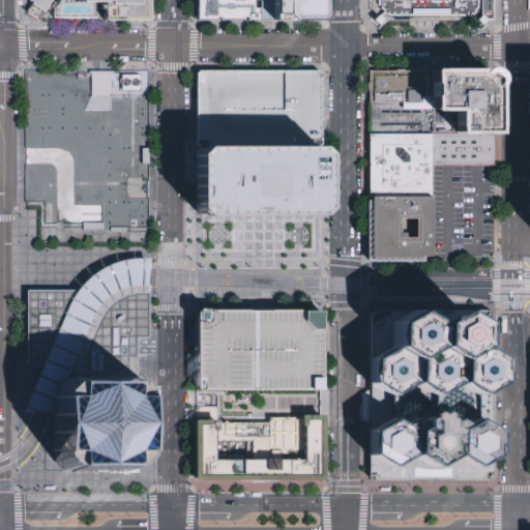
[(51,0),(38,21),(25,12),(30,5),(29,0),(51,0)]
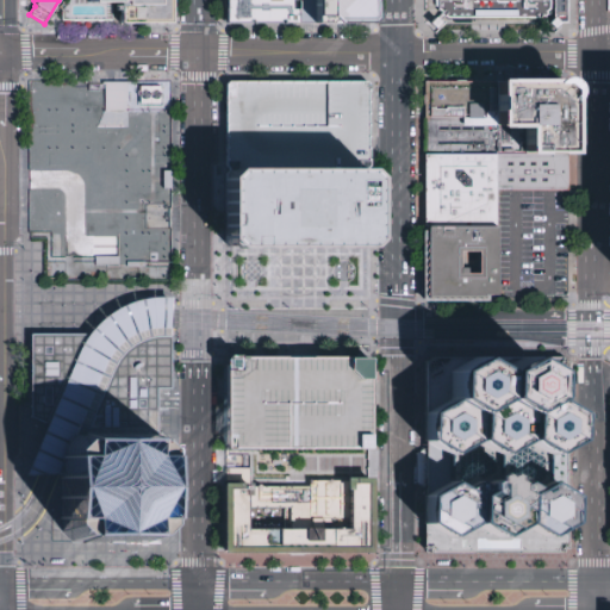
[(167,0),(167,23),(118,22),(118,4),(91,4),(91,0),(167,0)]
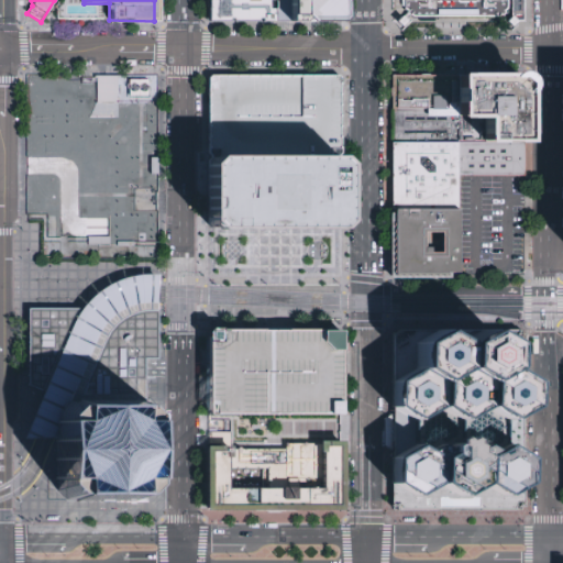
[(276,0),(276,23),(235,22),(211,22),(211,0),(276,0)]
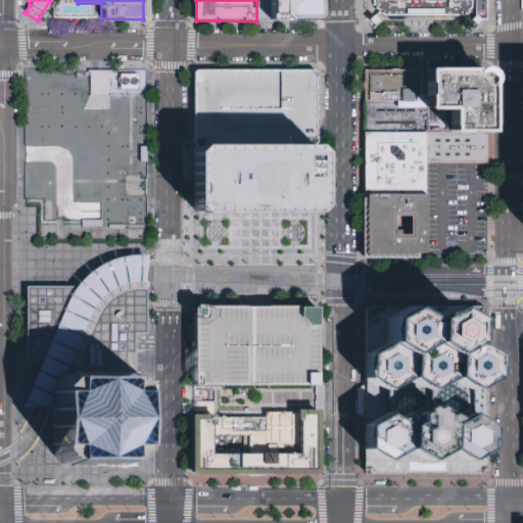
[(281,20),(256,21),(256,0),(319,0),(319,20),(281,20)]
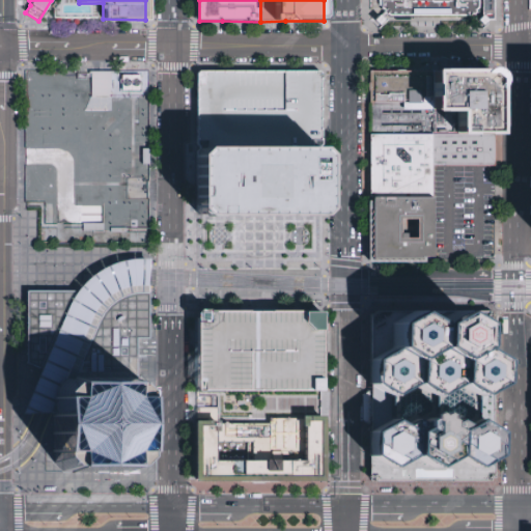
[(483,0),(483,12),(476,20),(473,20),(411,19),(385,18),(385,0),(483,0)]
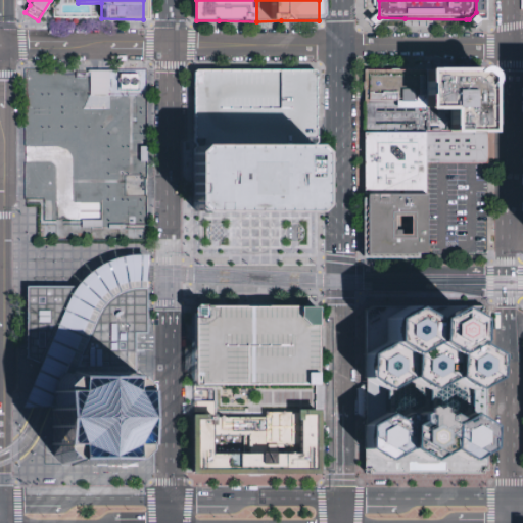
[(57,4),(98,5),(97,18),(55,18),(57,4)]
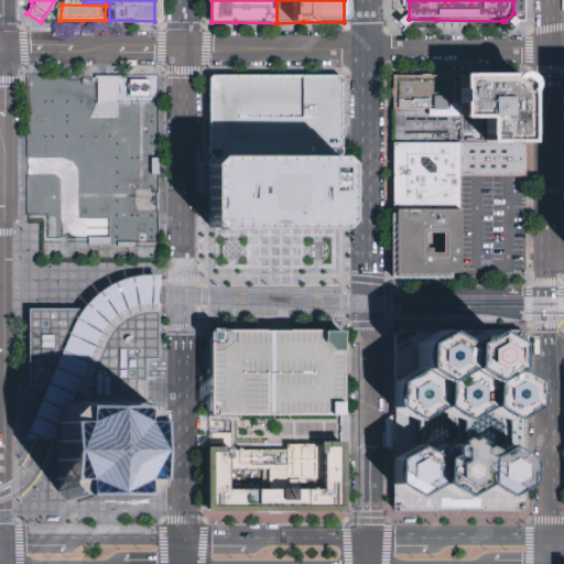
[(486,74),(525,74),(531,72),(535,73),(541,75),(544,82),(544,87),(542,91),(542,144),(498,143),(455,142),(461,114),(461,74),(486,74)]
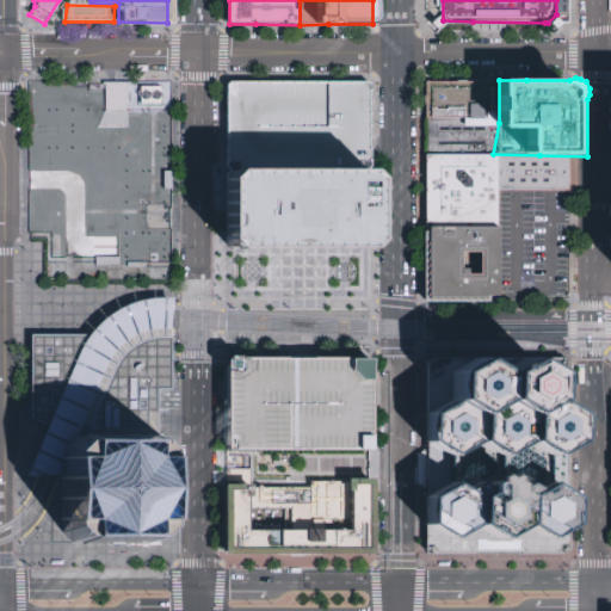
[(29,79),(28,232),(47,232),(47,258),(92,258),(92,264),(119,264),(119,269),(130,269),(130,277),(172,277),(172,79),(29,79)]
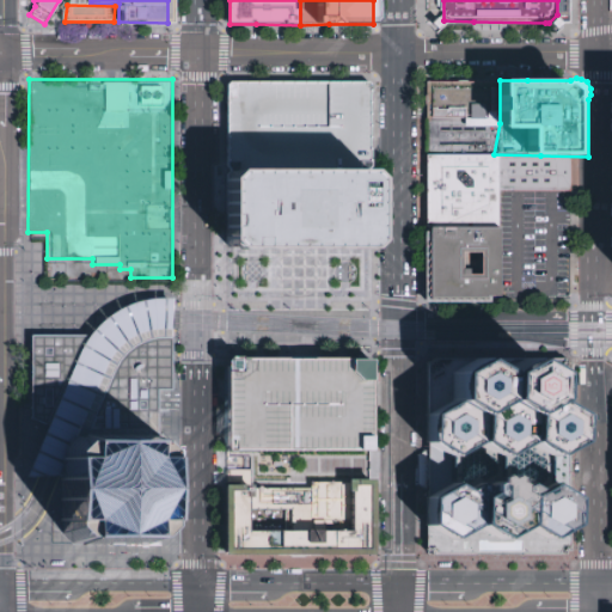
[(500,80),(500,123),(461,127),(461,120),(426,120),(426,81),(500,80)]
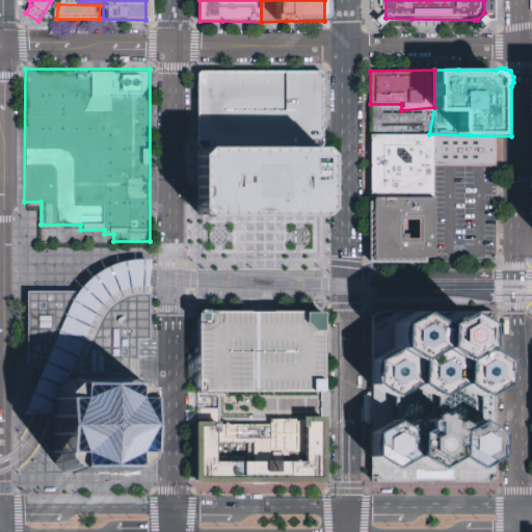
[(326,212),(320,219),(287,218),(224,218),(205,218),(198,210),(198,162),(200,138),(200,99),(201,73),(222,73),(286,72),(322,72),(325,75),(325,98),(325,143),(326,161),(326,212)]
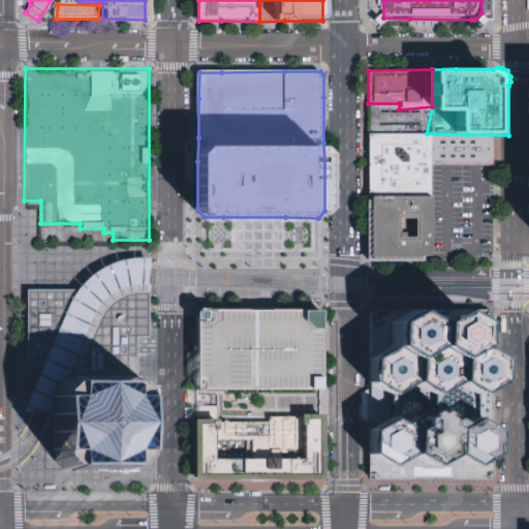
[(368,103),(399,103),(399,110),(432,106),(427,133),(368,135),(368,103)]
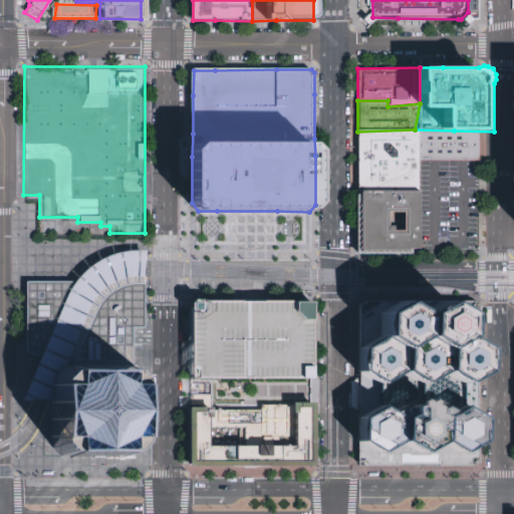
[(420,164),(420,195),(360,195),(359,133),(415,130),(420,132),(420,164)]
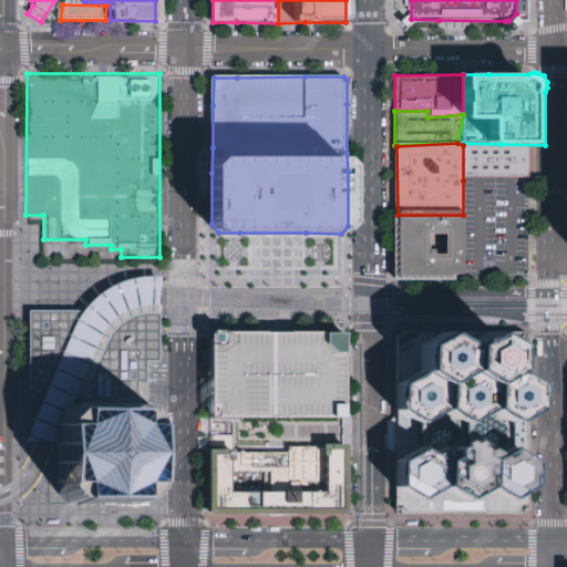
[(533,179),(545,145),(501,144),(463,145),(463,181),(526,179),(533,179)]
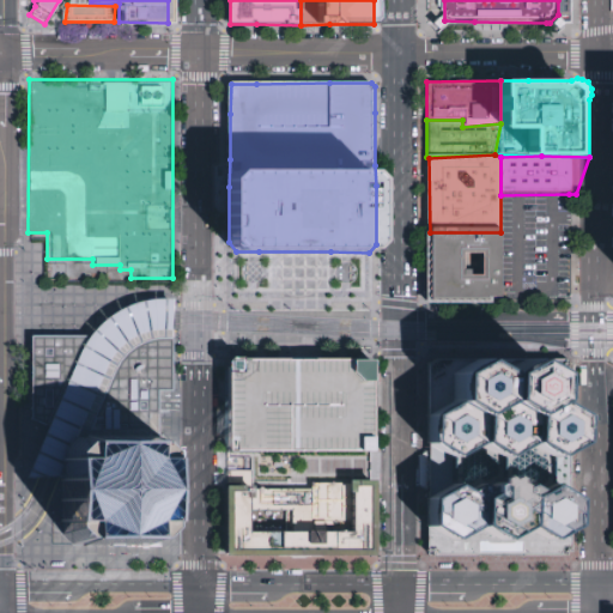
[(501,232),(501,305),(430,305),(430,232),(501,232)]
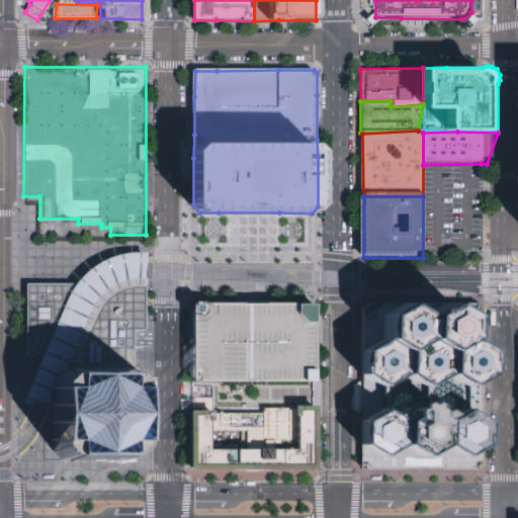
[(24,283),(74,283),(80,277),(88,271),(95,267),(100,264),(108,261),(116,258),(127,257),(142,257),(142,260),(142,263),(142,266),(142,275),(142,278),(142,283),(142,288),(143,333),(131,333),(132,335),(132,343),(132,362),(132,373),(144,383),(144,448),(136,457),(70,457),(62,445),(62,407),(51,408),(44,408),(34,408),(24,408),(18,408),(36,363),(23,357),(24,283)]
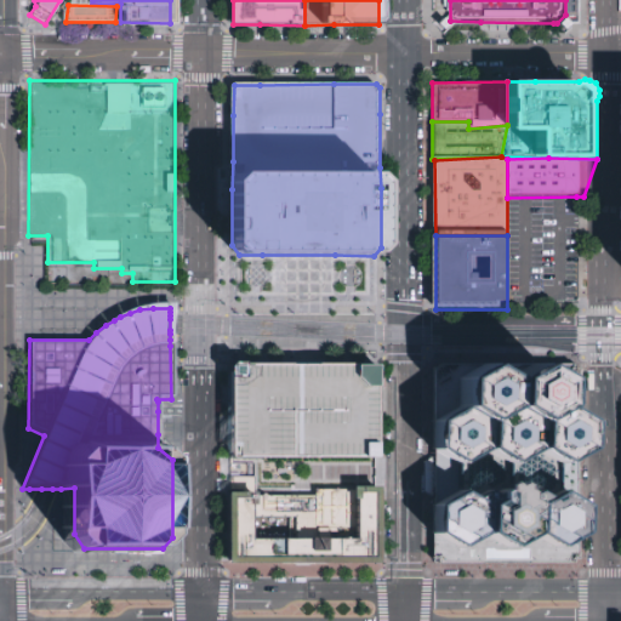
[(229,364),(229,460),(379,459),(379,363),(229,364)]
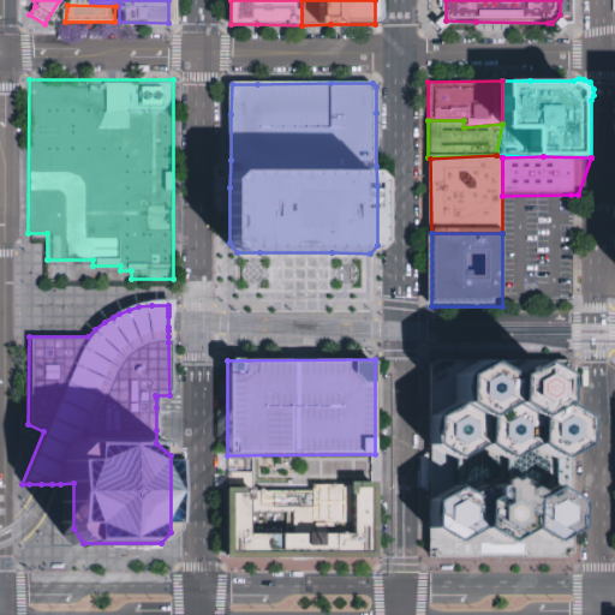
[(430,551),(430,529),(430,502),(430,445),(430,416),(430,366),(435,362),(477,362),(525,360),(567,360),(572,363),(572,417),(572,445),(572,499),(573,526),(573,551),(524,551),(479,551),(430,551)]
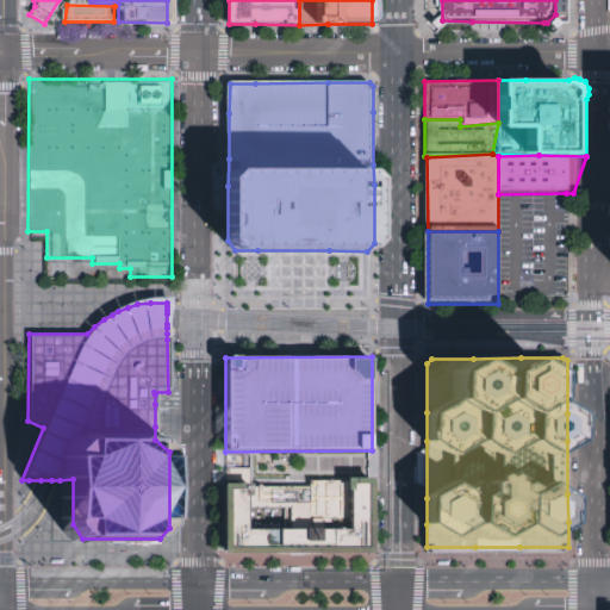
[(323,458),(323,473),(368,472),(368,456),(323,458)]
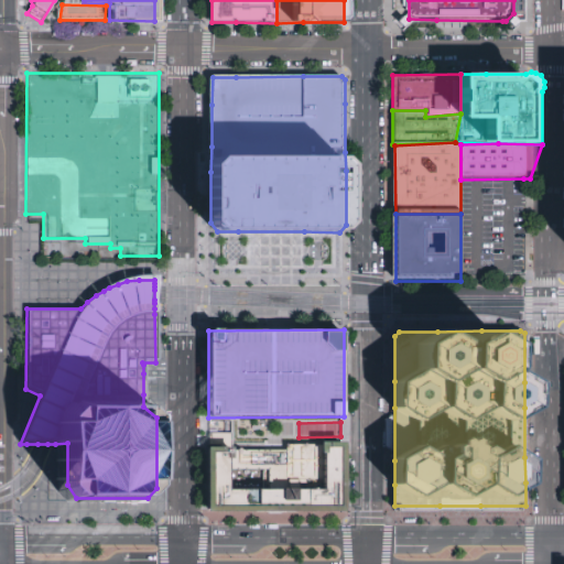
[(205,512),(205,444),(343,444),(343,512),(205,512)]
